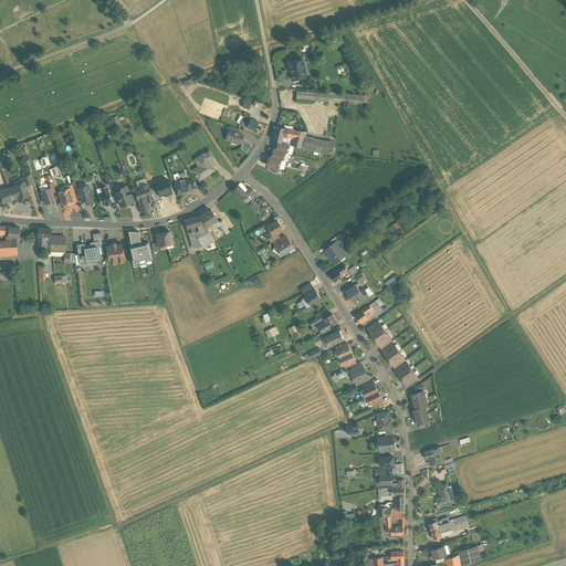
[(302,56),(300,55),(297,56),(296,58),(296,60),(289,62),(287,64),(287,66),(290,67),(292,80),(301,79),(306,77),(306,76),(302,56)]
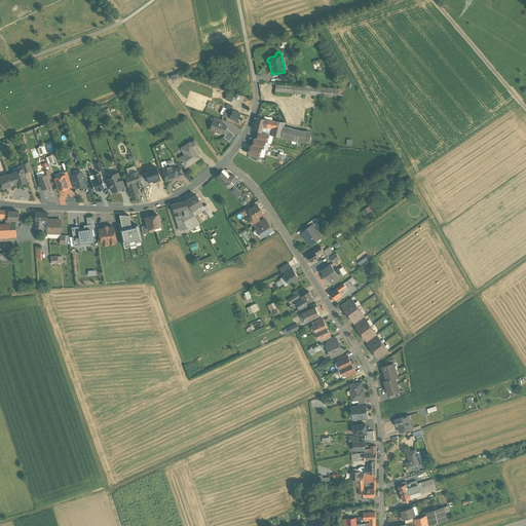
[(285,72),(279,73),(280,80),(289,78),(288,71),(285,71),(285,72)]
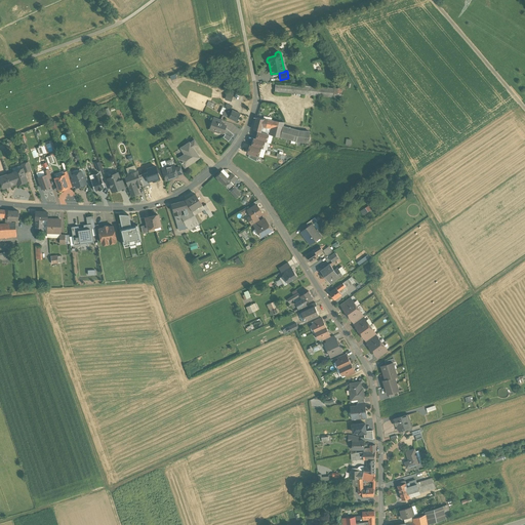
[(334,89),(275,83),(275,91),(333,97),(334,89)]
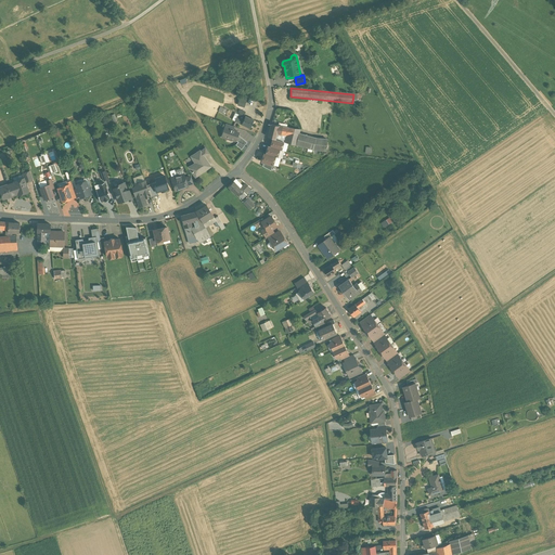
[(244,115),(240,113),(240,114),(235,121),(250,128),(254,120),(244,115)]
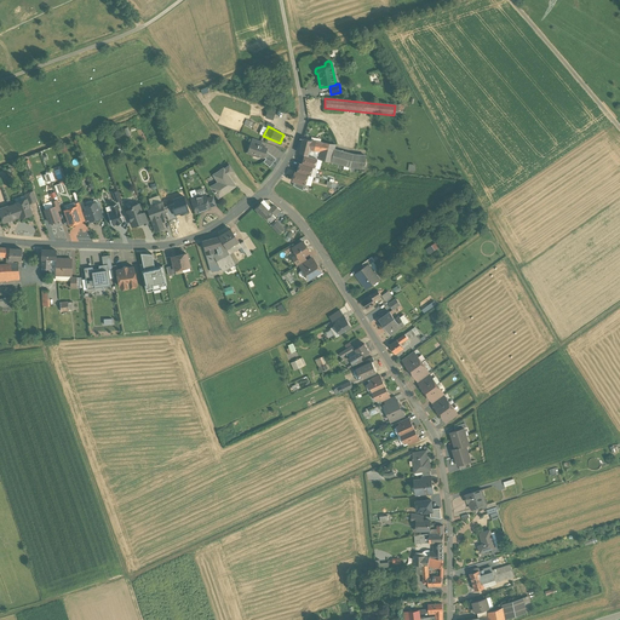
[(315,141),(303,139),(300,148),(305,149),(305,148),(314,149),(315,141)]
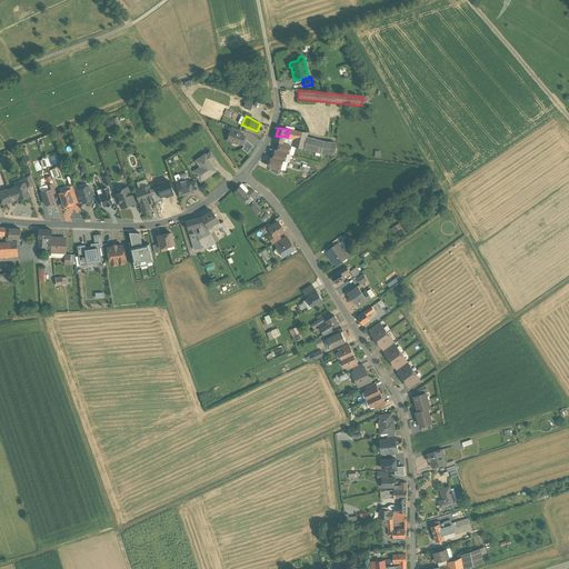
[(300,131),(289,129),(288,137),(293,139),(301,140),(302,133),(300,133),(300,131)]
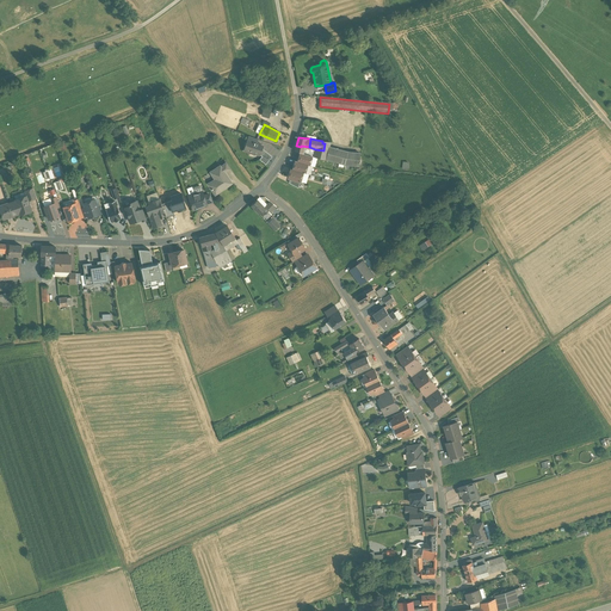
[(257,143),(247,140),(244,150),(250,153),(251,152),(259,155),(261,156),(265,153),(264,152),(261,152),(263,147),(260,146),(260,144),(257,143)]
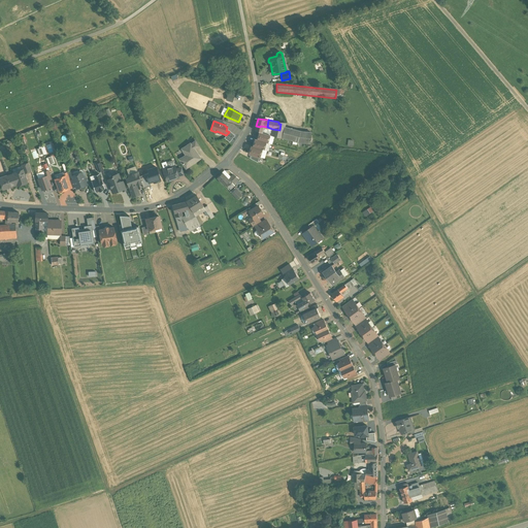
[(285,127),(284,127),(282,138),(298,142),(310,144),(311,133),(299,131),(285,127)]
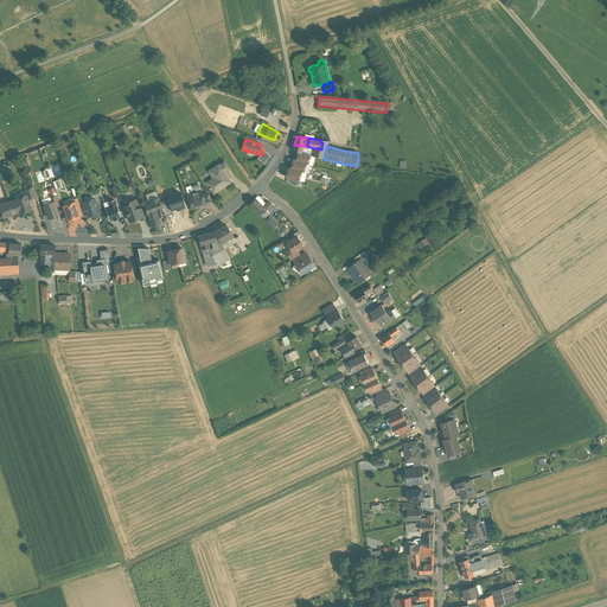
[(321,149),(313,148),(312,155),(319,158),(321,149)]
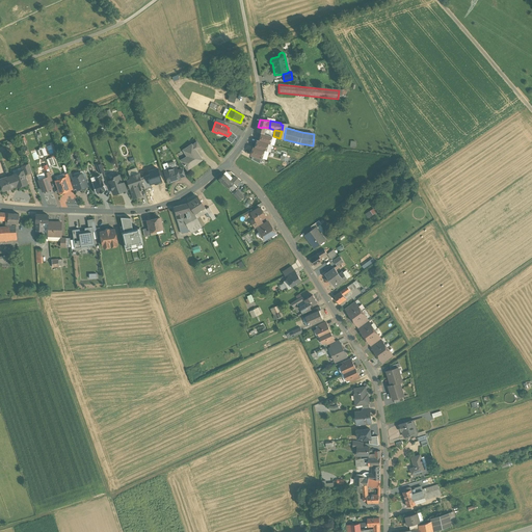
[(237,137),(231,133),(228,136),(225,139),(232,143),(237,137)]
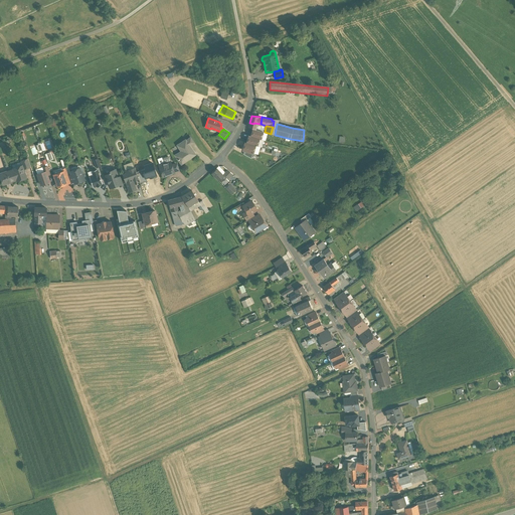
[(263,132),(253,129),(250,136),(259,139),(261,139),(263,132)]
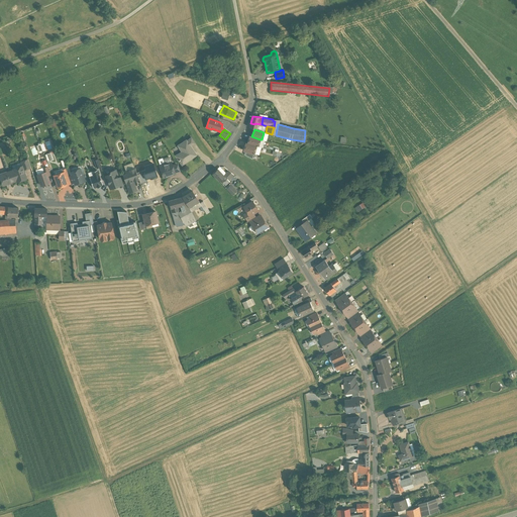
[(251,136),(249,136),(247,143),(256,146),(257,146),(260,139),(251,136)]
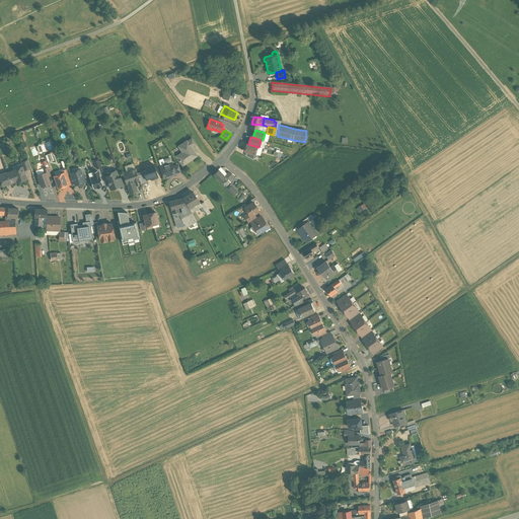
[(196,144),(192,139),(188,142),(191,147),(196,144)]
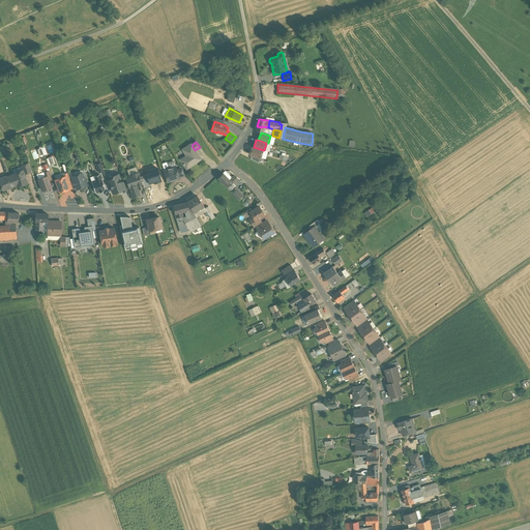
[(192,145),(190,144),(185,148),(188,153),(189,152),(189,154),(180,160),(186,169),(194,165),(193,163),(200,157),(195,150),(192,145)]
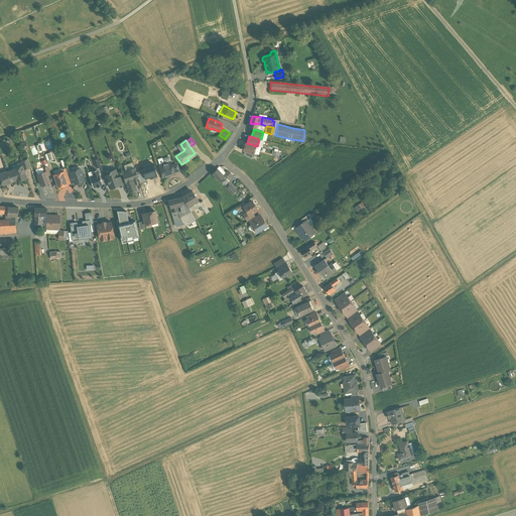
[(43,143),(36,146),(38,152),(42,151),(42,152),(46,150),(43,143)]
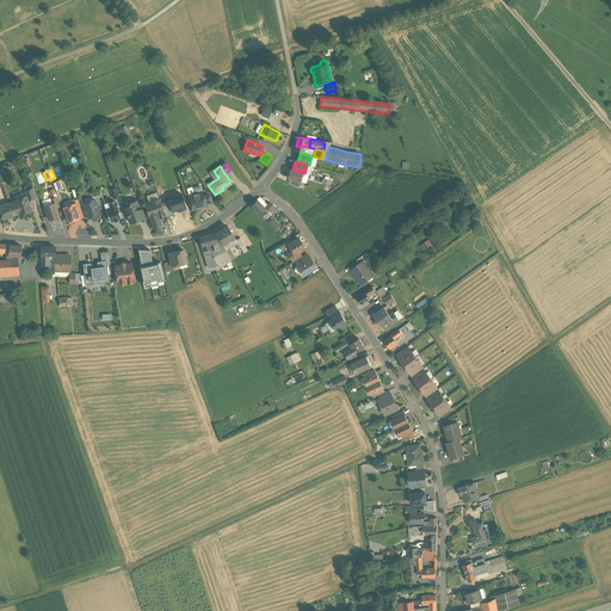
[(292,170),(291,170),(288,178),(290,179),(301,181),(303,173),(292,170)]
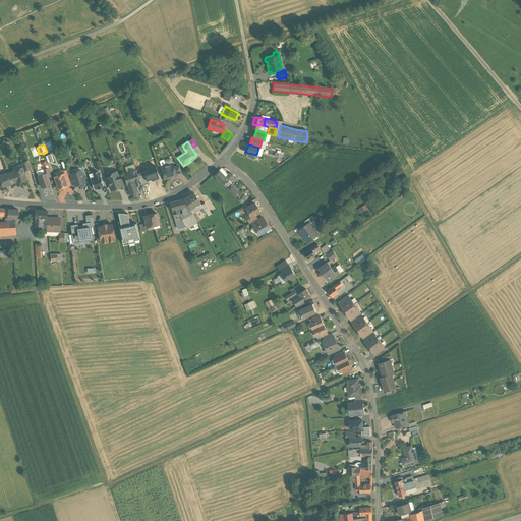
[(254,161),(256,155),(247,153),(246,157),(254,161)]
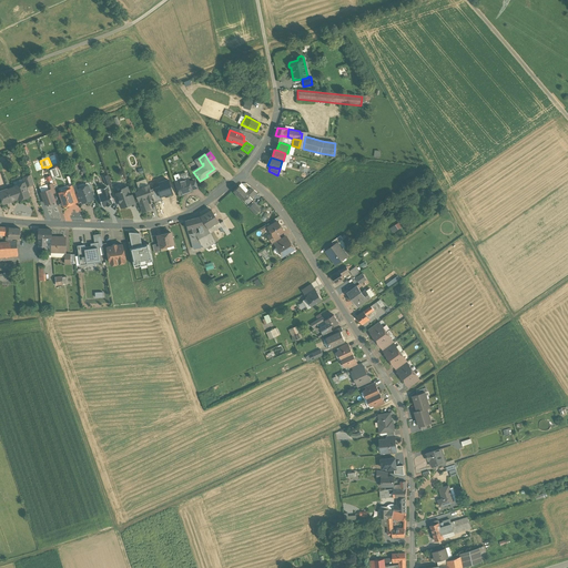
[(30,175),(22,179),(24,183),(26,188),(33,185),(30,175)]
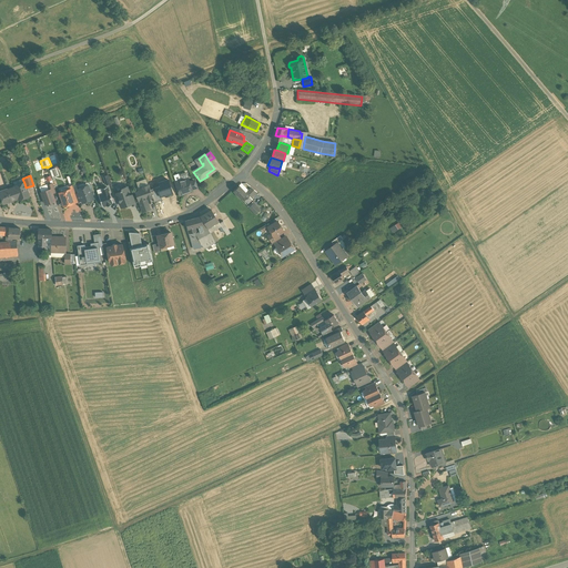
[(188,179),(181,181),(180,180),(176,181),(176,182),(175,183),(180,195),(192,191),(192,190),(189,182),(188,179)]
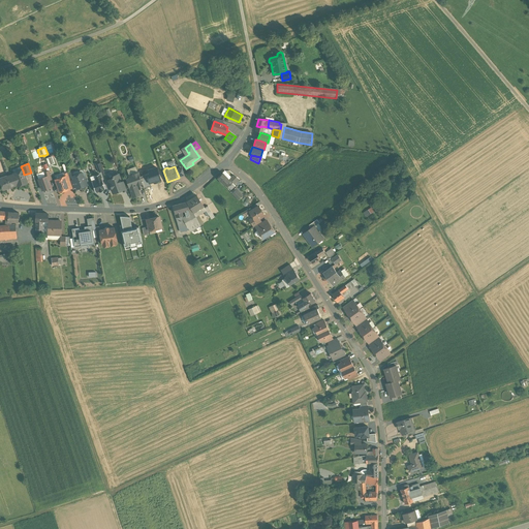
[(149,184),(150,184),(160,180),(156,168),(145,172),(147,176),(149,184)]
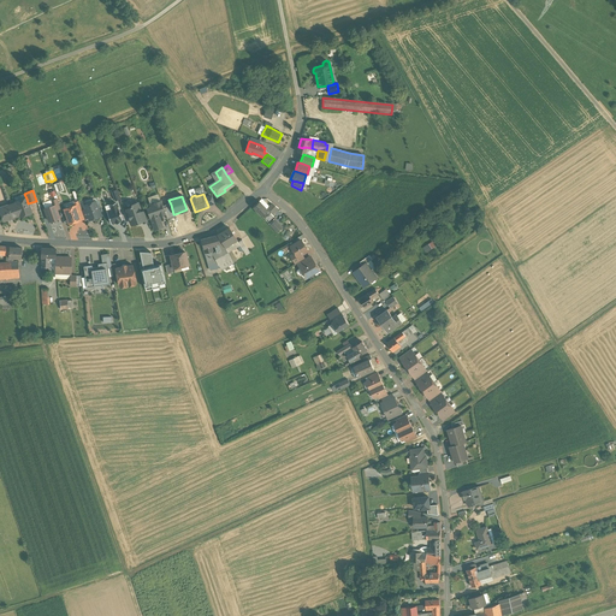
[(17,203),(0,208),(0,211),(4,221),(21,217),(21,218),(31,214),(28,203),(27,199),(16,202),(17,203)]
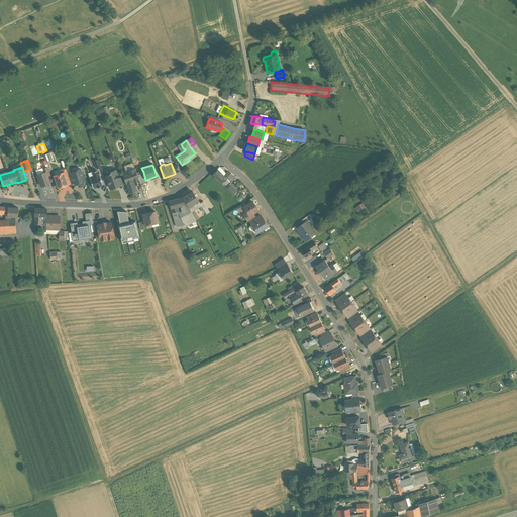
[(47,168),(42,170),(44,174),(46,173),(47,177),(50,176),(47,168)]
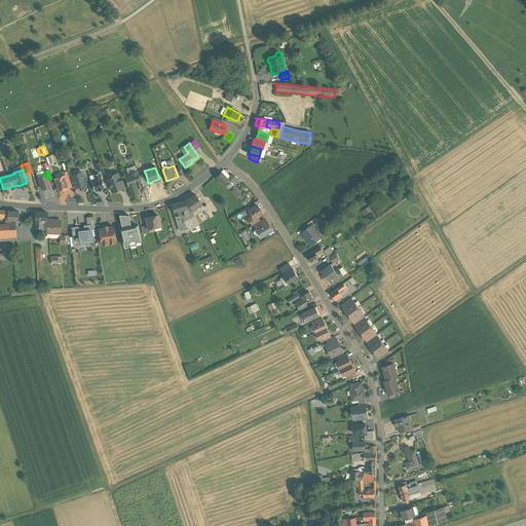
[(138,173),(127,176),(129,181),(126,181),(128,187),(128,188),(132,197),(139,194),(136,186),(142,184),(139,177),(138,173)]
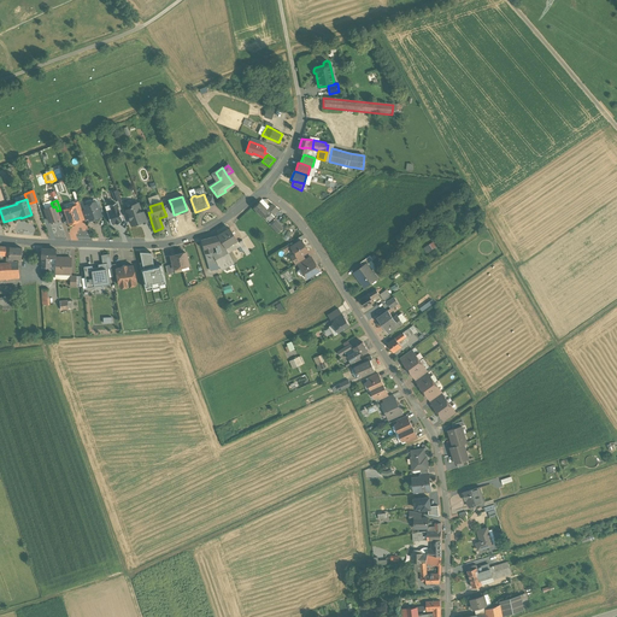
[(268,210),(259,203),(253,207),(262,216),(264,215),(268,211),(268,210)]
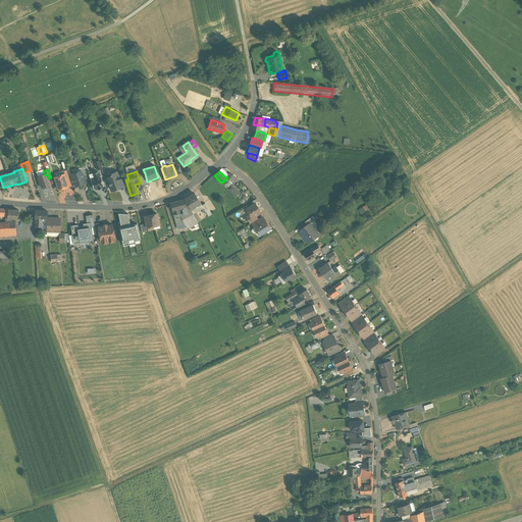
[(98,172),(93,174),(95,178),(91,180),(94,191),(98,189),(99,191),(99,190),(101,189),(101,190),(102,189),(102,188),(104,188),(100,176),(98,172)]
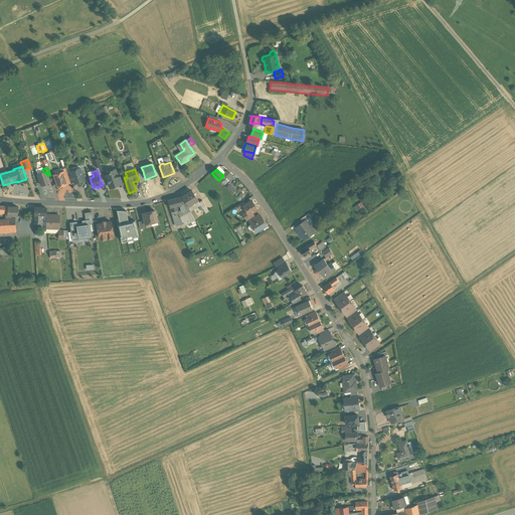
[(115,170),(111,172),(110,173),(109,174),(109,175),(106,176),(111,188),(115,186),(117,185),(118,186),(119,185),(120,185),(118,180),(118,179),(118,178),(115,170)]
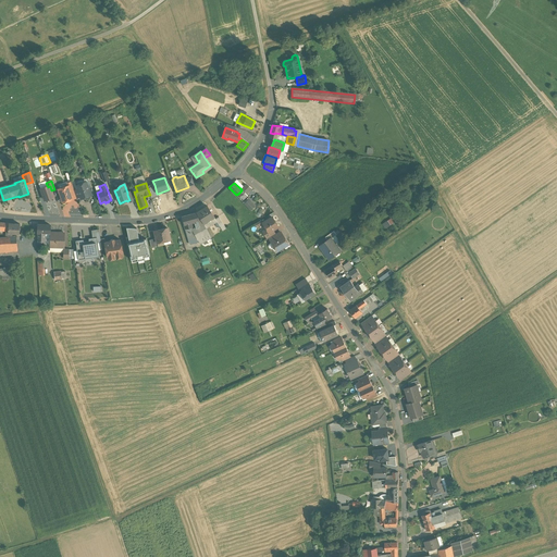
[(247,184),(242,189),(242,190),(245,194),(251,188),(247,184)]
